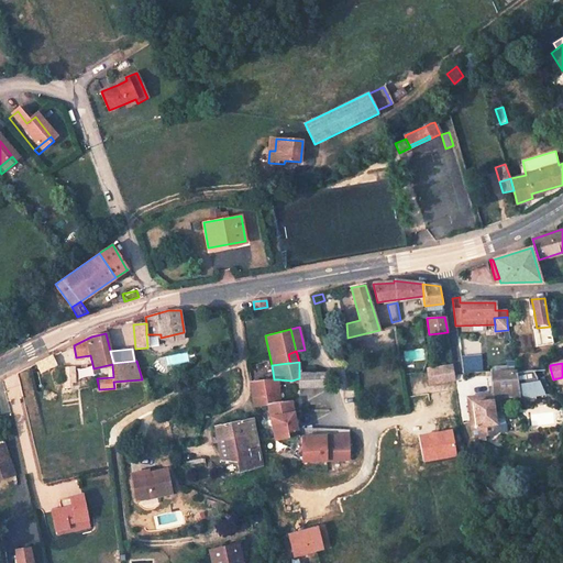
[(452,365),(435,367),(439,384),(443,384),(455,382),(454,375),(453,374),(452,365)]
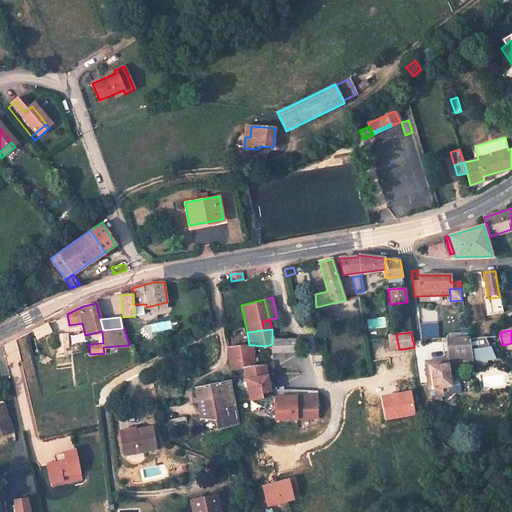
[(68,334),(58,335),(59,349),(65,349),(69,348),(68,334)]
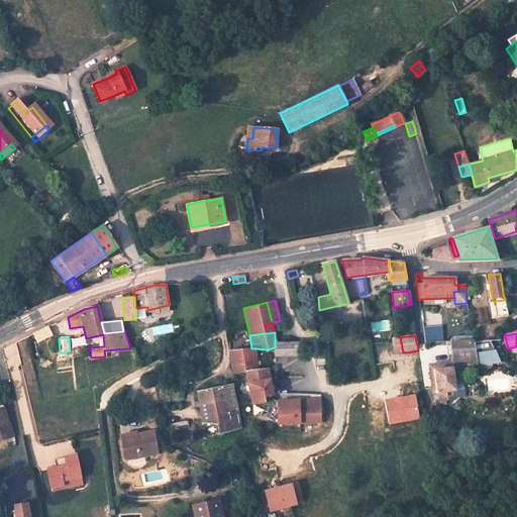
[(400,337),(392,339),(394,354),(403,352),(400,337)]
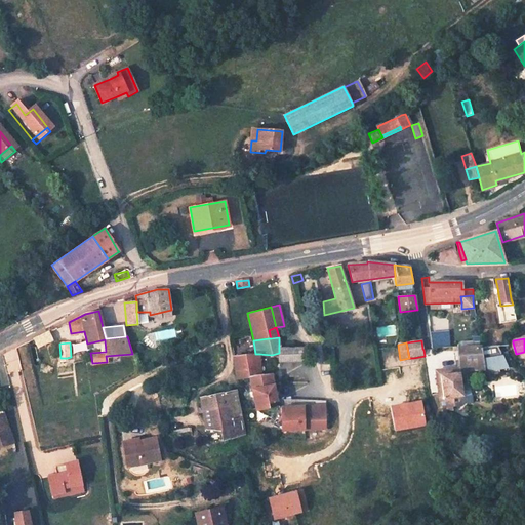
[(498,346),(487,350),(490,358),(500,354),(498,346)]
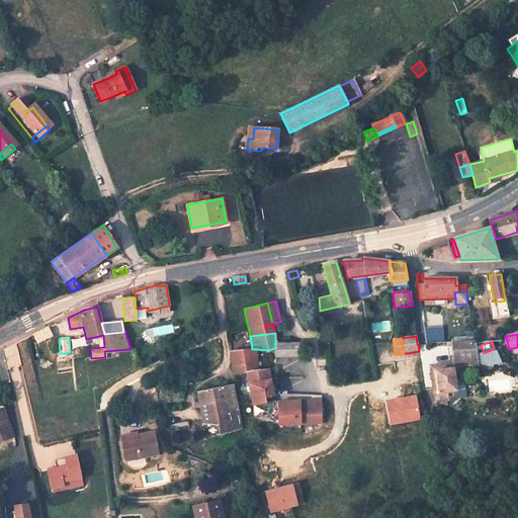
[(475,342),(450,343),(452,357),(478,355),(475,342)]
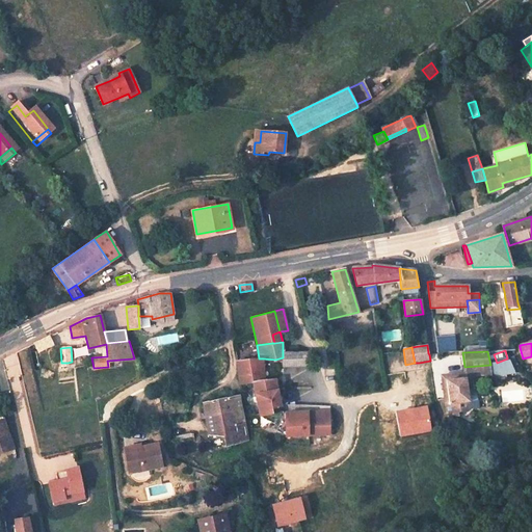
[(310,365),(310,352),(283,352),(283,364),(310,365)]
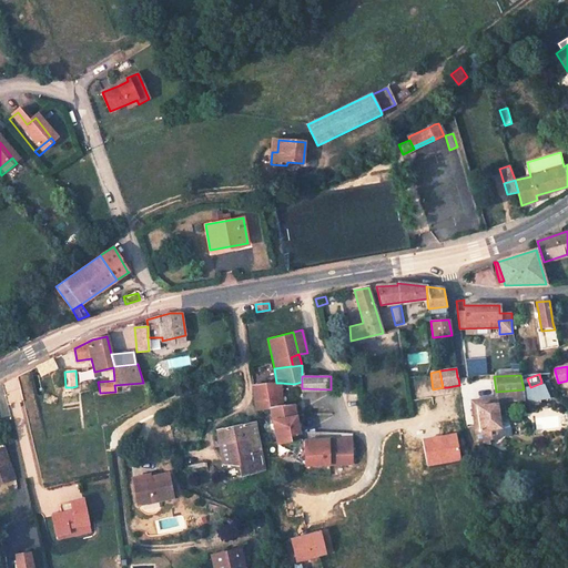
[(276,383),(253,384),(255,405),(272,402),(283,401),(281,383),(276,383)]
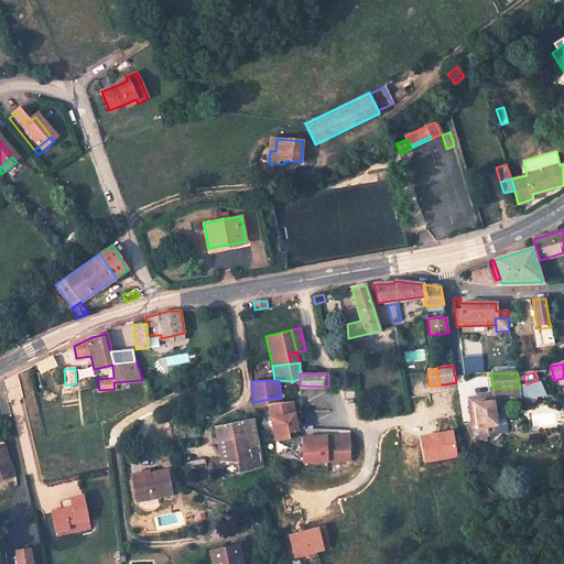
[(523,400),(545,397),(542,381),(521,386),(523,400)]
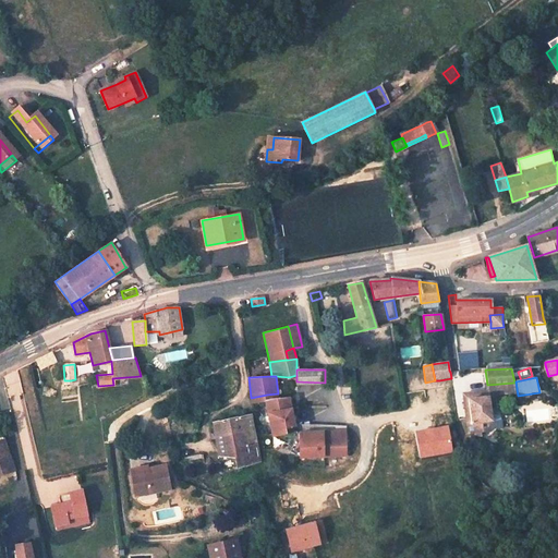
[(514,383),(487,385),(487,390),(488,395),(516,392),(514,383)]
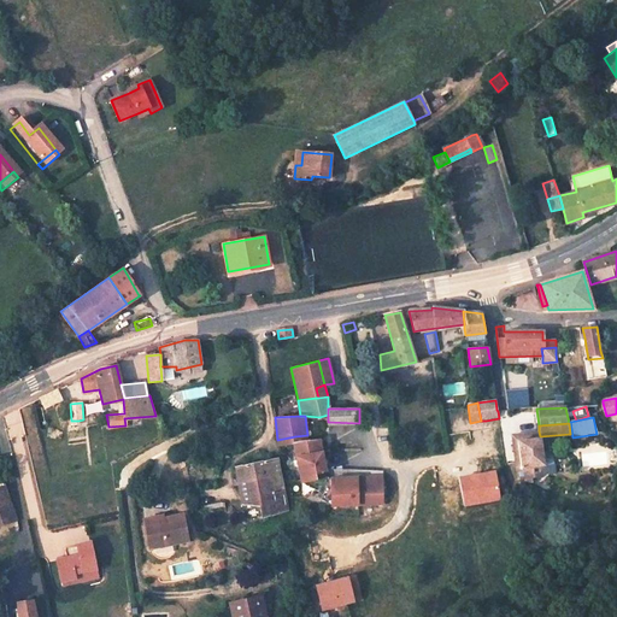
[(539,432),(511,434),(512,442),(518,442),(540,439),(540,436),(539,432)]
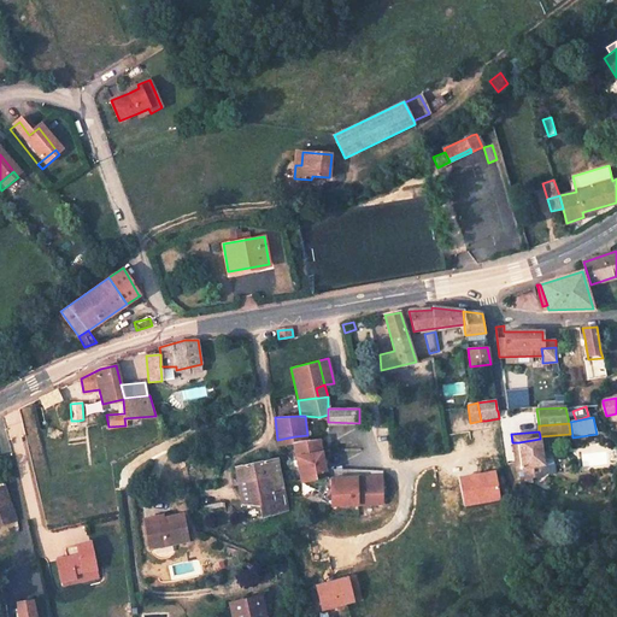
[(295,436),(277,440),(278,446),(293,442),(307,440),(307,435),(295,436)]
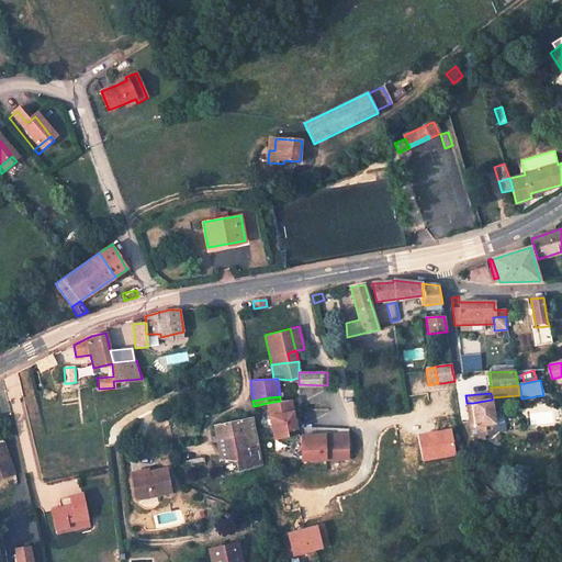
[(280,401),(267,403),(272,439),(287,436),(285,429),(295,428),(291,400),(280,401)]
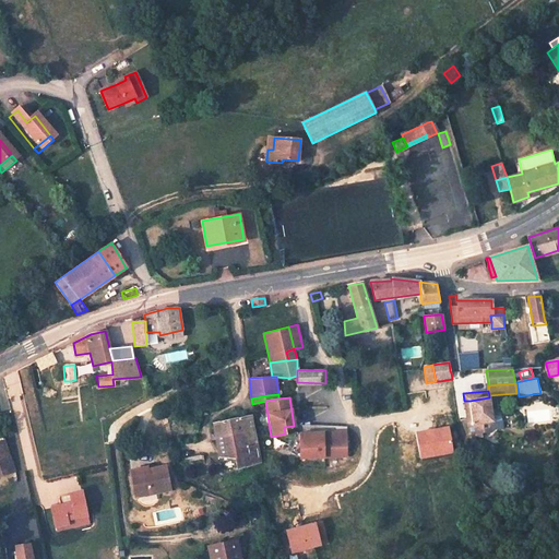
[(489,397),(470,401),(473,424),(468,425),(470,432),(471,439),(474,439),(475,438),(475,435),(473,431),(494,429),(489,397)]
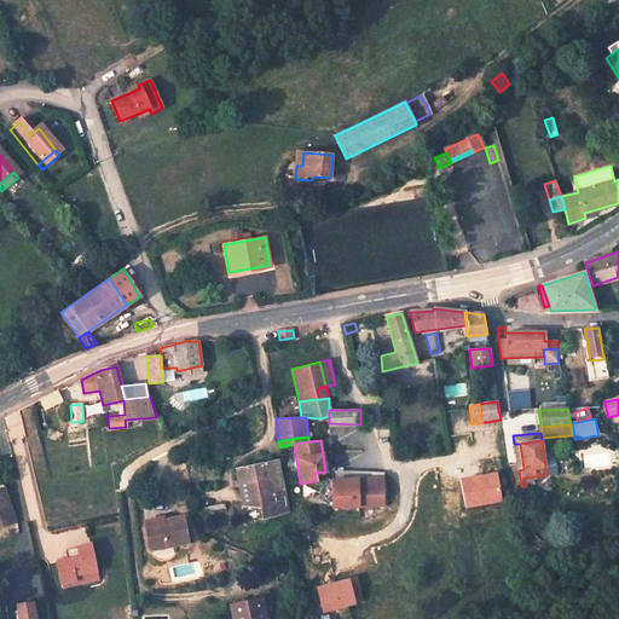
[(262,463),(236,468),(238,485),(256,481),(258,486),(282,481),(278,461),(262,463)]
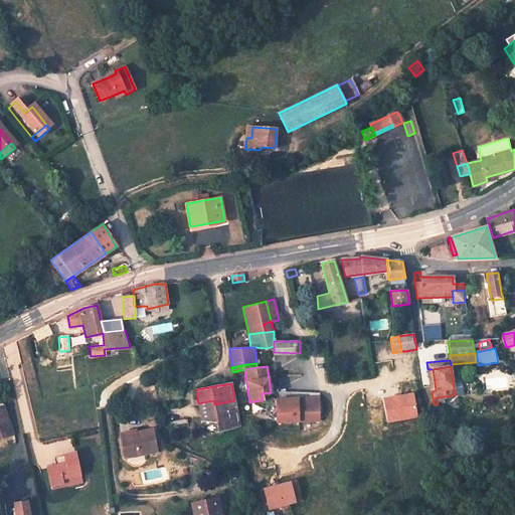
[(307,395),(275,396),(276,422),(321,420),(320,394),(307,395)]
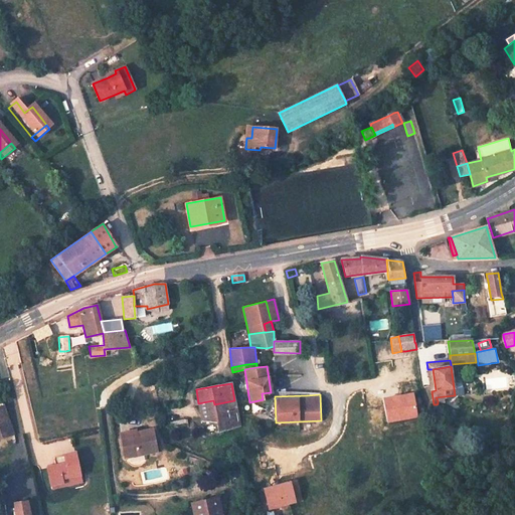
[(213,400),(198,403),(201,420),(217,421),(214,404),(213,400)]
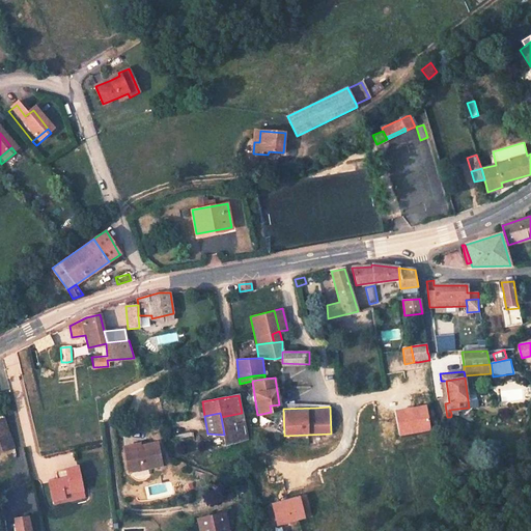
[(242,413),(221,417),(224,435),(226,444),(239,440),(247,438),(242,413)]
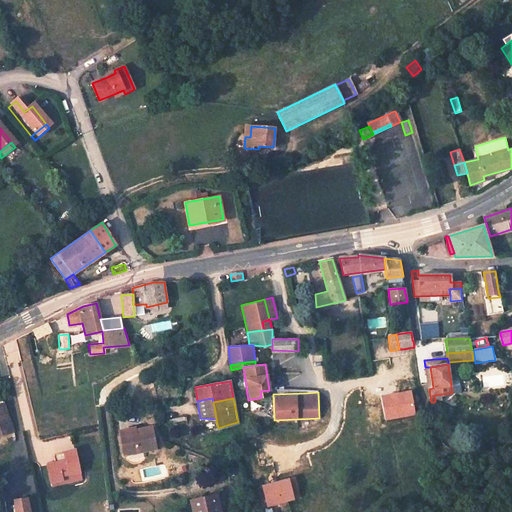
[(2,399),(0,399),(0,435),(13,431),(2,399)]
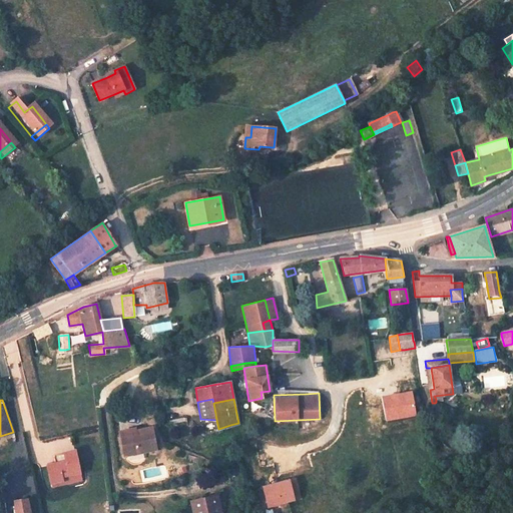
[(130,433),(120,435),(124,455),(156,449),(152,429),(130,433)]
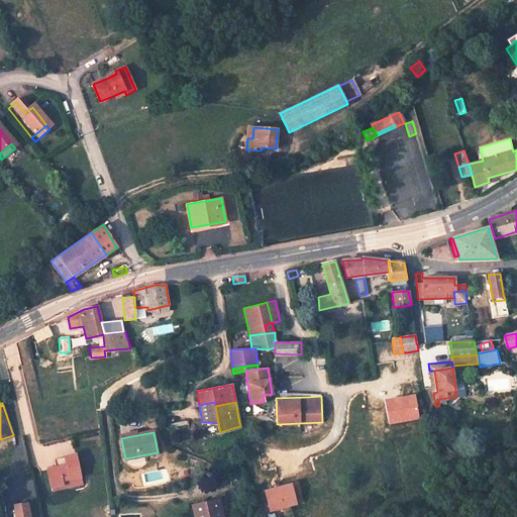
[(76,454),(54,458),(55,468),(48,469),(52,487),(65,485),(65,487),(82,484),(76,454)]
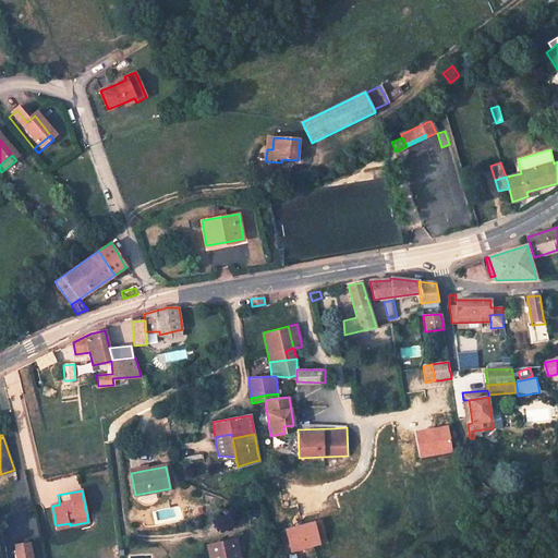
[(240,557),(237,540),(211,544),(214,557),(240,557)]
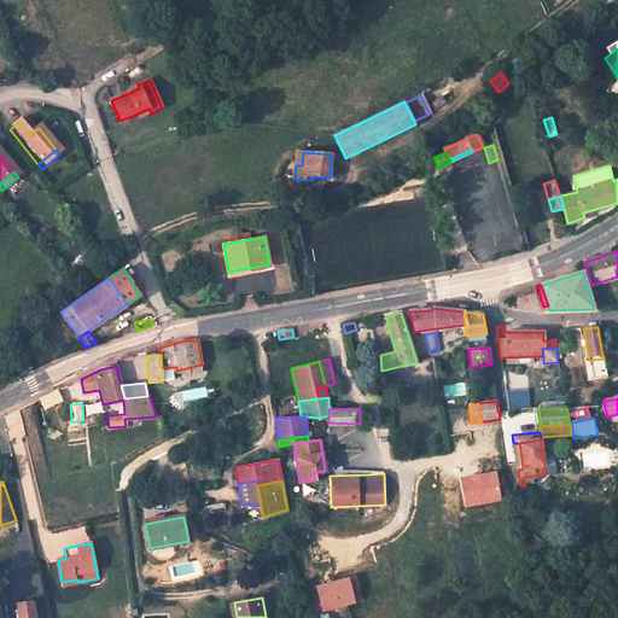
[(36,617),(33,602),(18,606),(19,617),(36,617)]
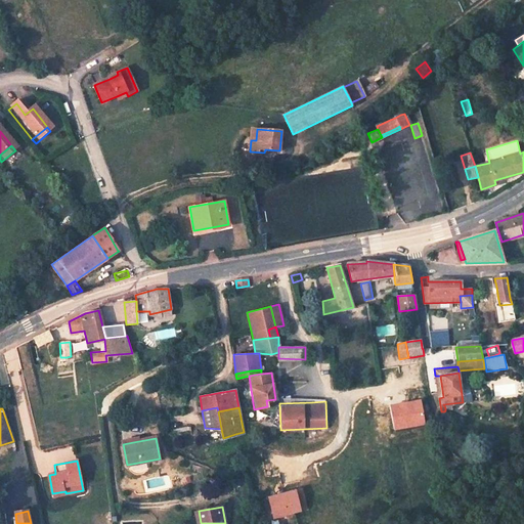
[(100,523),(100,513),(91,514),(91,523),(100,523)]
